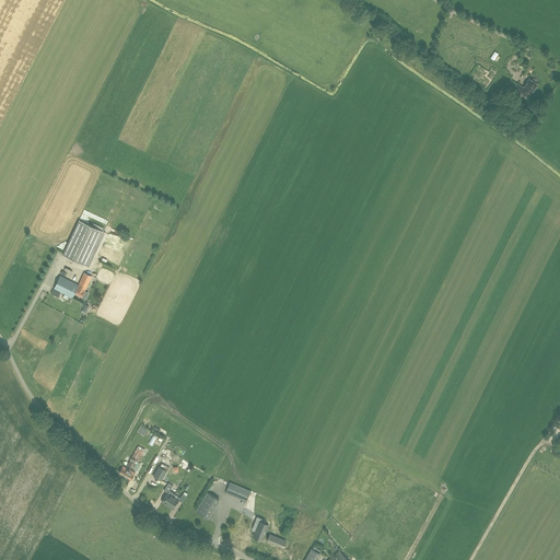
[(514,89),(525,96),(528,92),(532,94),(532,93),(533,93),(534,92),(534,91),(538,84),(536,82),(536,81),(536,80),(534,79),(533,79),(532,80),(529,79),(527,82),(525,85),(524,88),(517,83),(514,89)]
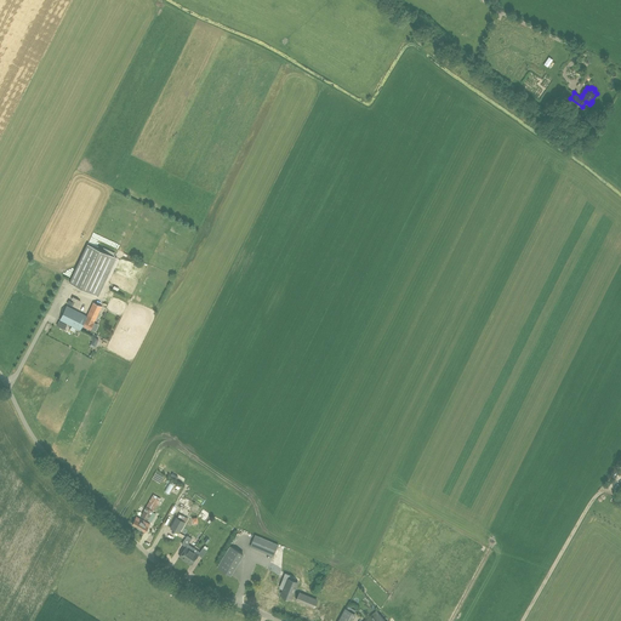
[(568,96),(563,91),(553,104),(559,108),(568,96)]
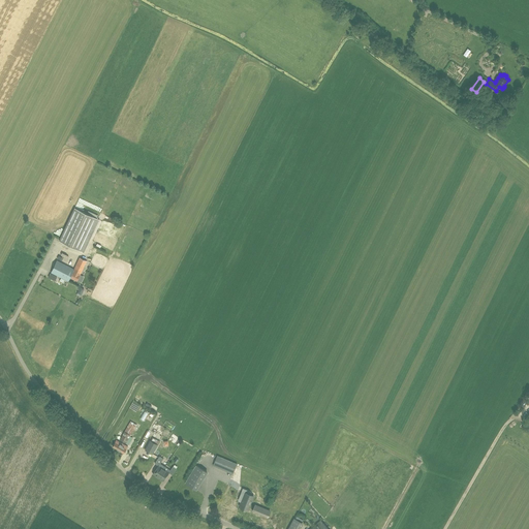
[(75,208),(59,240),(83,252),(99,219),(75,208)]
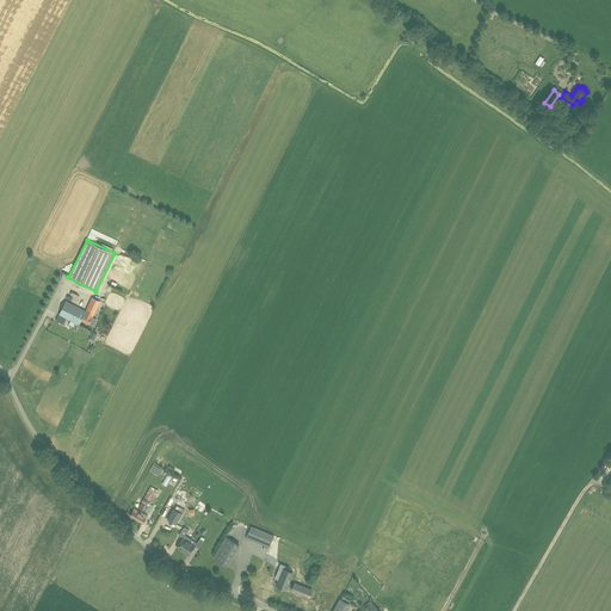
[(90,325),(100,301),(92,297),(85,310),(66,301),(59,314),(79,325),(81,321),(90,325)]
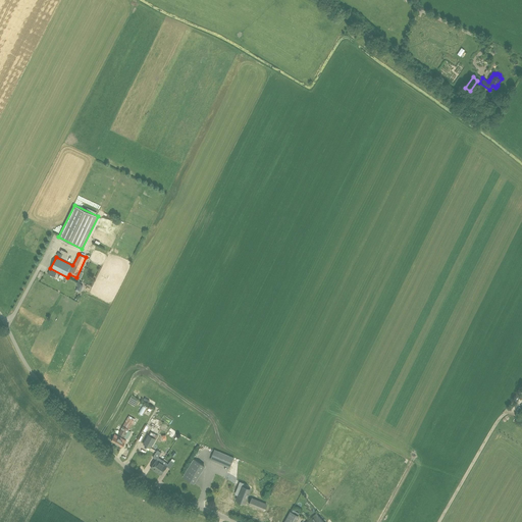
[(143,404),(138,413),(143,415),(148,407),(143,404)]
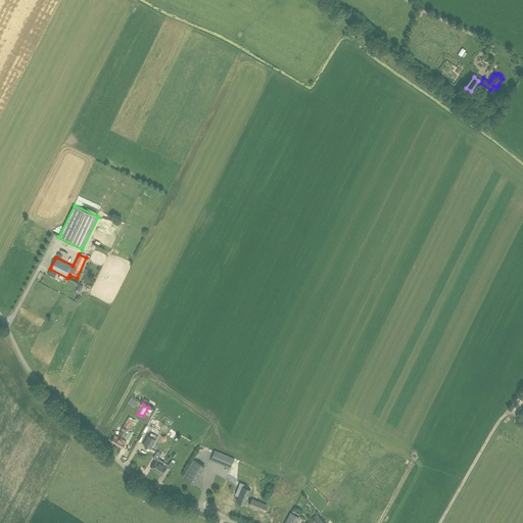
[(122,429),(119,433),(119,434),(125,438),(135,420),(129,416),(122,429)]
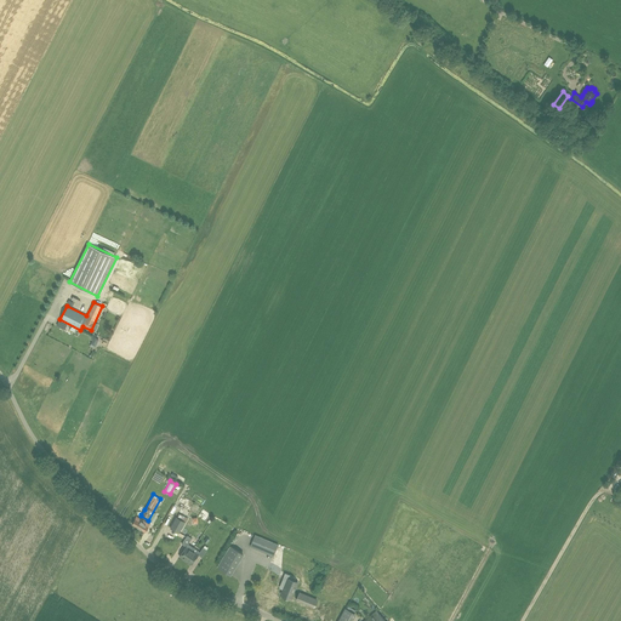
[(180,513),(177,518),(176,517),(171,527),(180,533),(186,523),(184,522),(187,518),(180,513)]
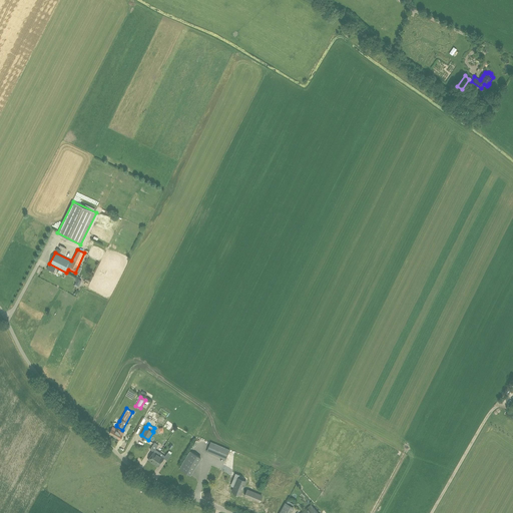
[(109,433),(120,440),(124,433),(113,426),(109,433)]
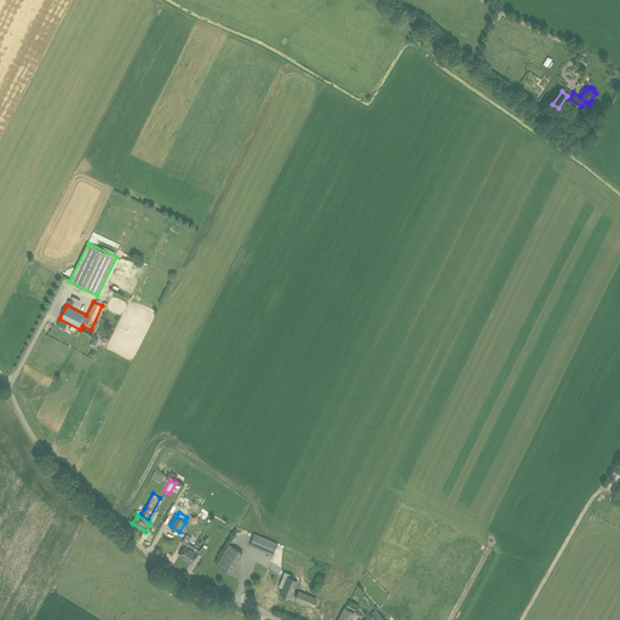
[(250,545),(273,555),(277,544),(254,534),(250,545)]
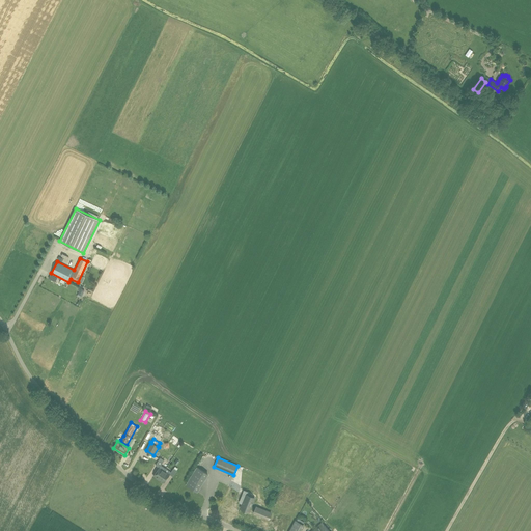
[(154,476),(159,479),(166,469),(161,466),(164,460),(160,458),(156,466),(159,468),(154,476)]
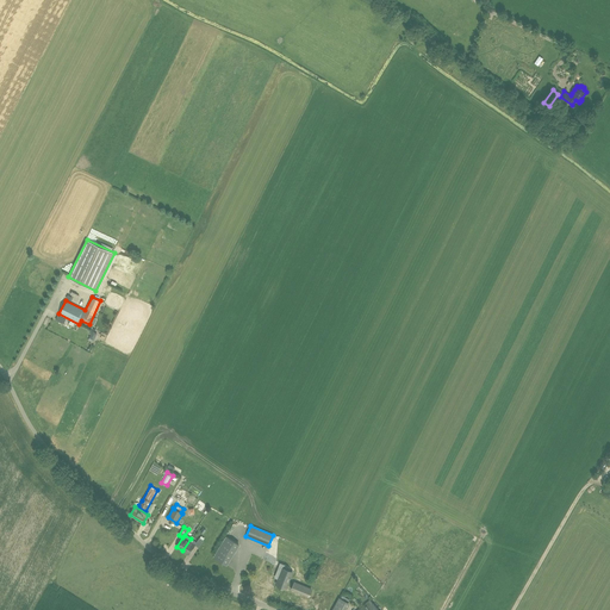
[(218,556),(231,561),(240,541),(226,535),(218,556)]
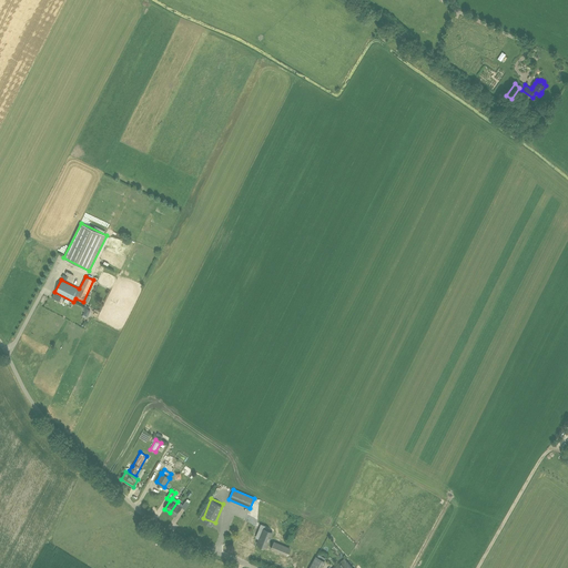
[(178,501),(170,513),(175,517),(182,508),(176,504),(178,501)]
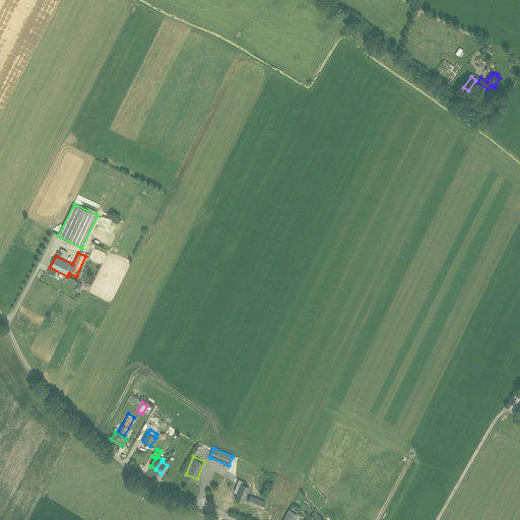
[(249,488),(245,485),(238,482),(235,490),(238,491),(235,498),(244,502),(249,488)]
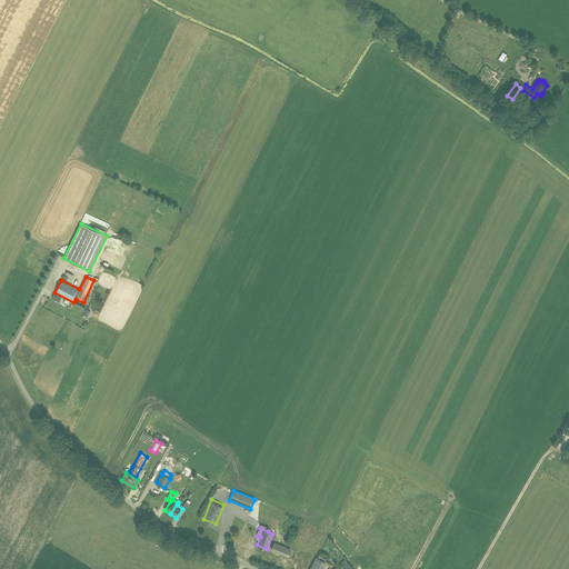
[(239,538),(232,552),(245,558),(250,542),(249,542),(251,537),(242,533),(240,538),(239,538)]
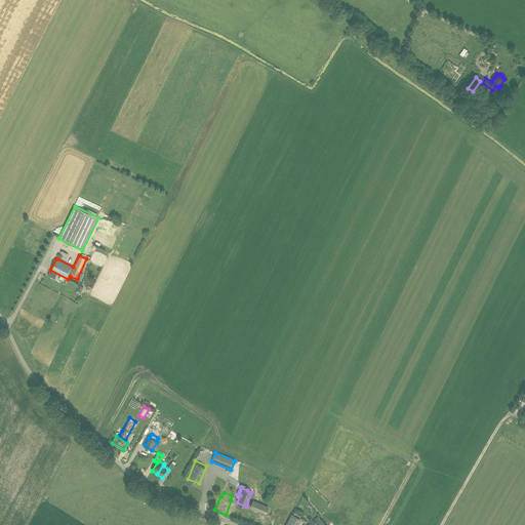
[(266,513),(268,507),(256,502),(254,509),(266,513)]
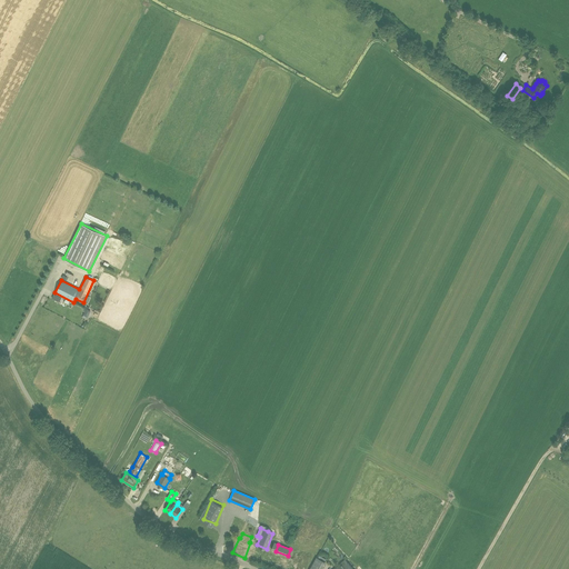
[(311,568),(322,568),(327,560),(317,556),(311,568)]
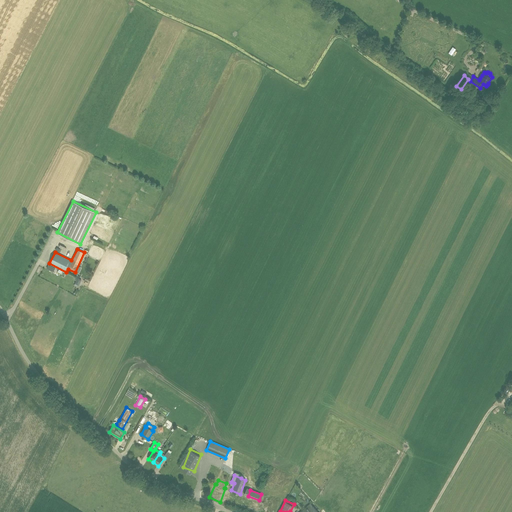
[(318,511),(311,503),(300,511),(318,511)]
